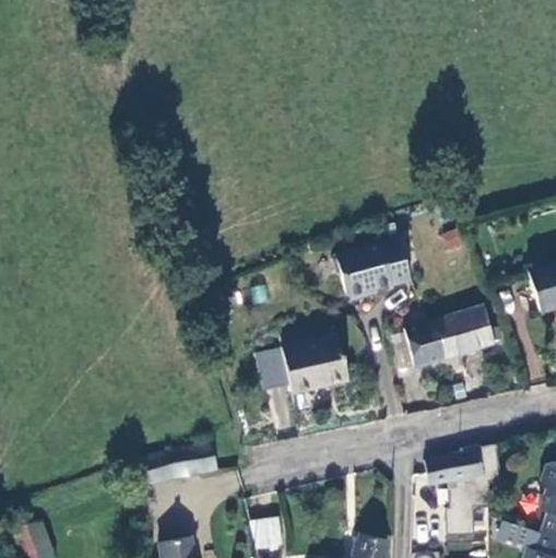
[(442,234),(447,250),(464,247),(460,229),(442,234)]
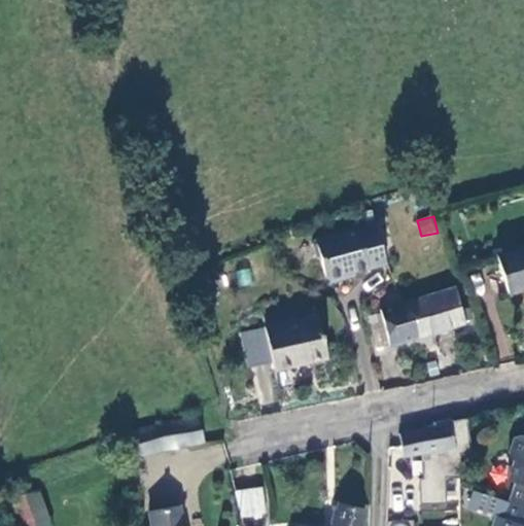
[(370,267),(388,261),(377,222),(360,228),(359,225),(317,238),(315,243),(318,255),(323,258),(328,276),(335,279),(356,273),(355,270),(370,266),(370,267)]
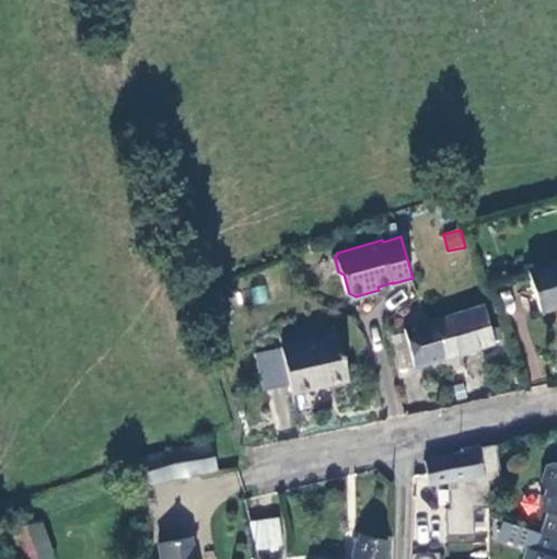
[(556,264),(532,272),(544,312),(556,307),(556,264)]
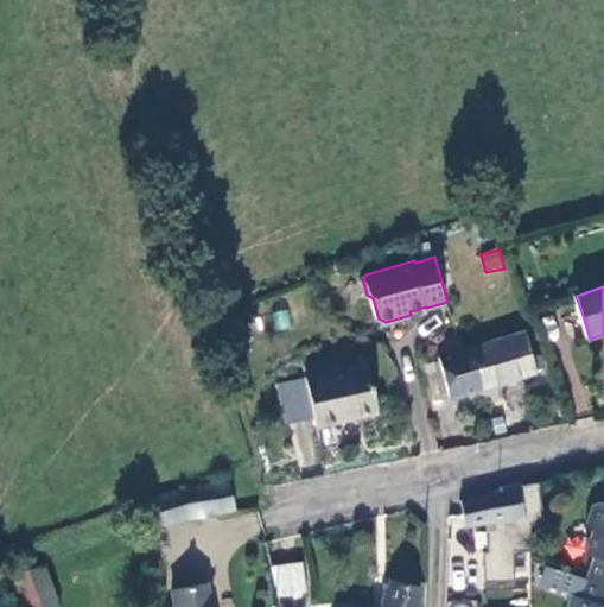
[(440,360),(452,400),(539,373),(527,333),(440,360)]
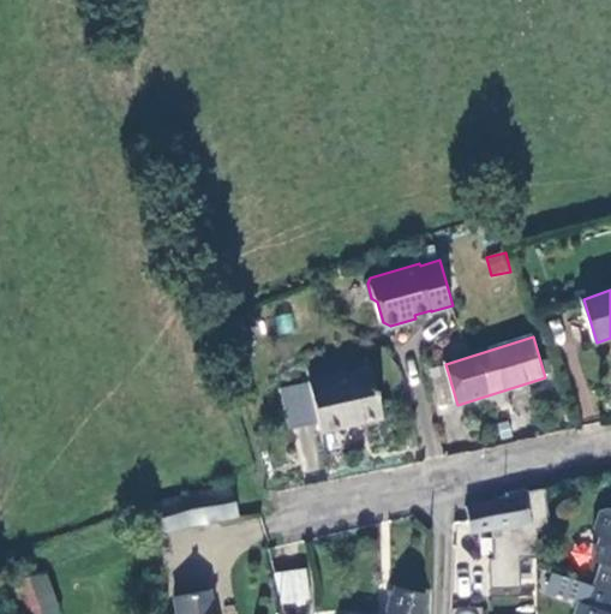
[(373,369),(312,385),(323,431),(385,418),(373,369)]
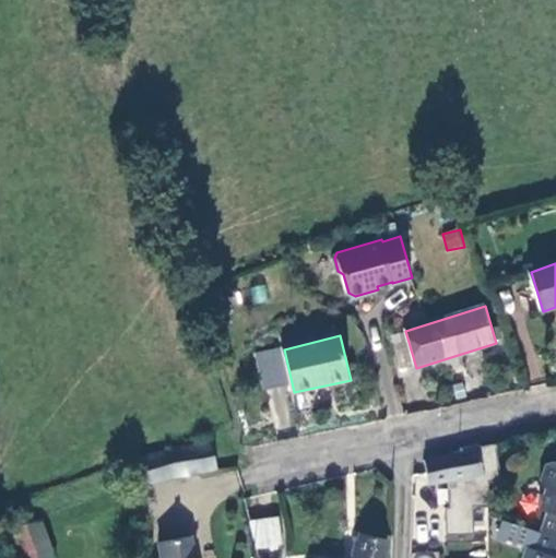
[(219,471),(216,456),(212,442),(173,449),(178,478),(219,471)]
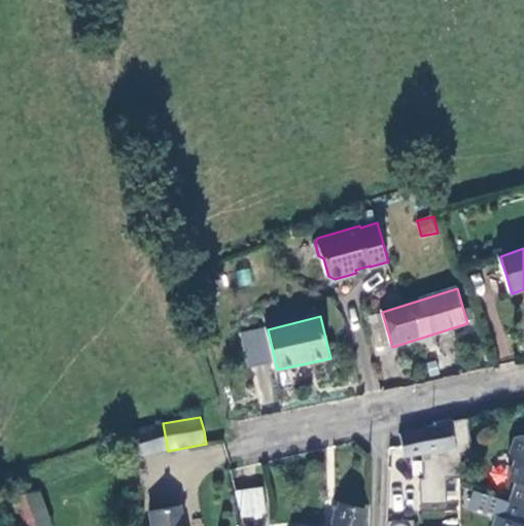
[(430,456),(424,457),(424,476),(420,476),(419,501),(445,502),(446,477),(465,477),(464,455),(474,453),(469,419),(441,422),(441,425),(402,435),(406,455),(429,450),(430,456)]
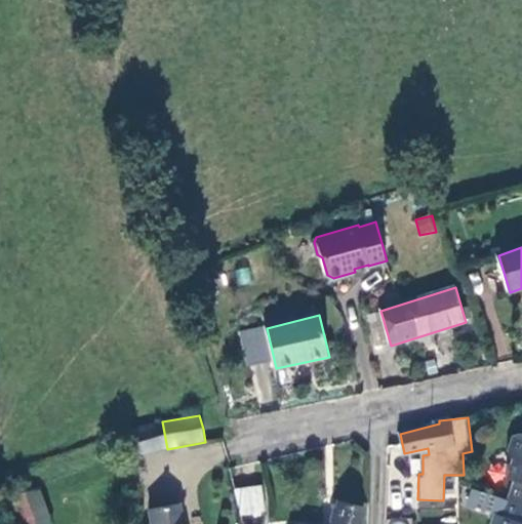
[(141,455),(167,449),(162,421),(134,430),(141,455)]
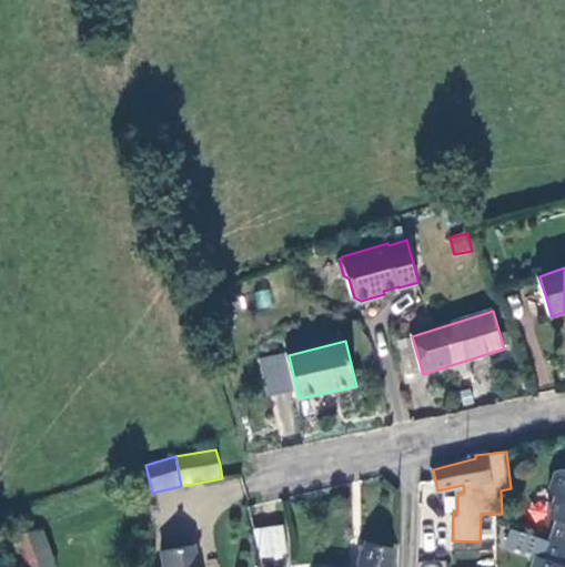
[(551,542),(548,542),(564,547),(564,473),(555,474),(550,489),(555,499),(548,518),(557,522),(551,542)]
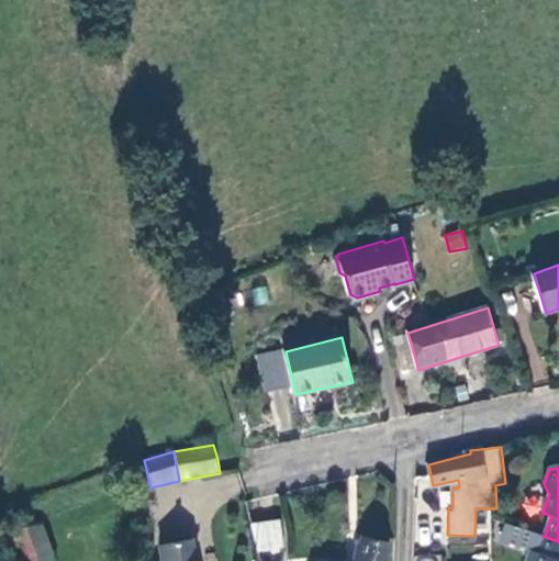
[(284,548),(280,518),(254,523),(260,552),(284,548)]
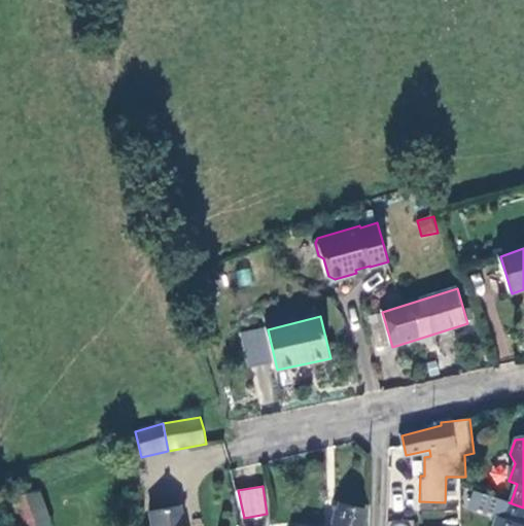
[(50,525),(39,490),(9,500),(19,525),(50,525)]
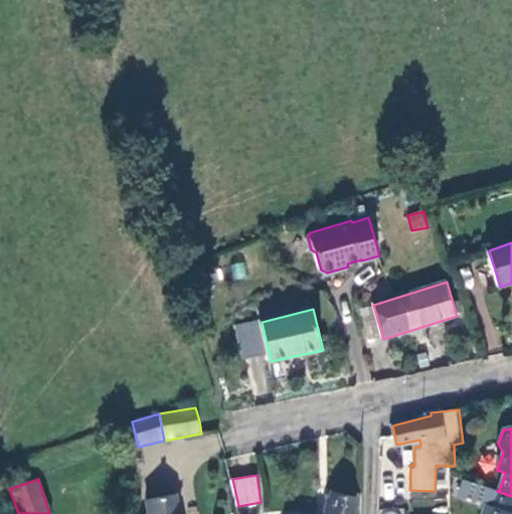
[(511,496),(497,491),(491,507),(487,505),(483,513),(511,513),(511,496)]
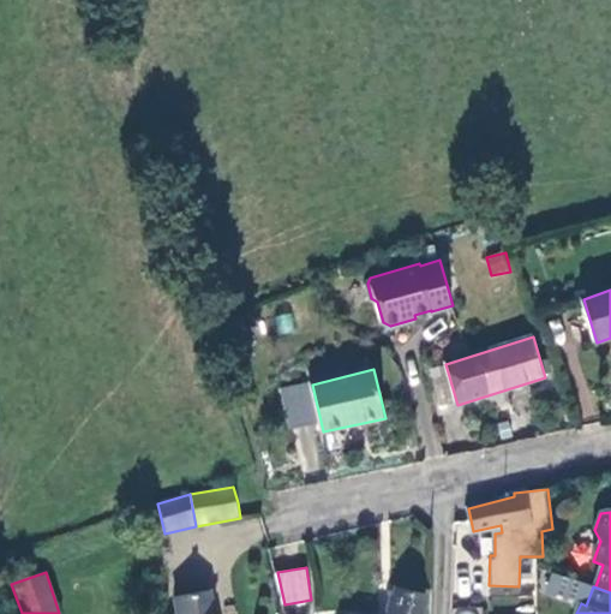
[(423,613),(427,596),(399,590),(391,613),(423,613)]
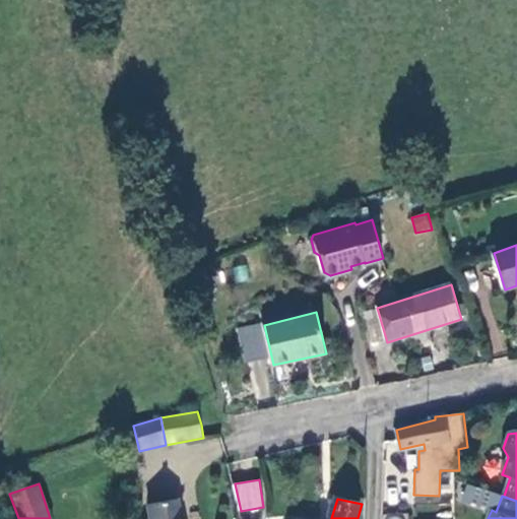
[(181,518),(177,501),(149,506),(151,518),(181,518)]
